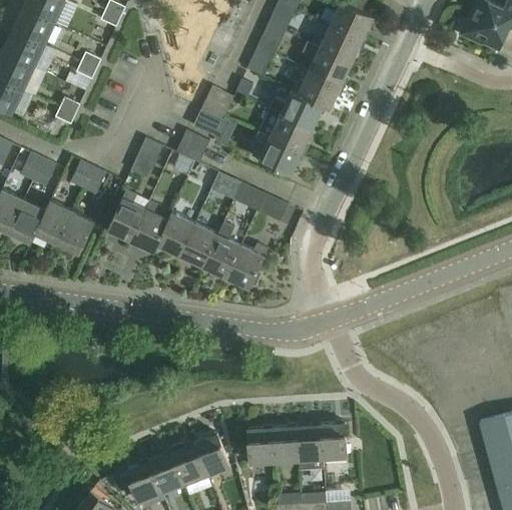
[(25,0),(21,8),(54,23),(64,1),(63,0),(25,0)]
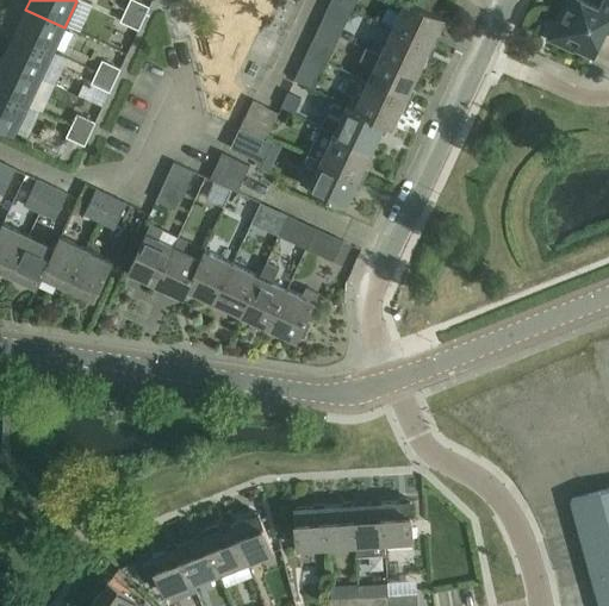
[(392,0),(380,25),(392,31),(430,49),(443,22),(430,16),(436,2),(432,0),(392,0)]
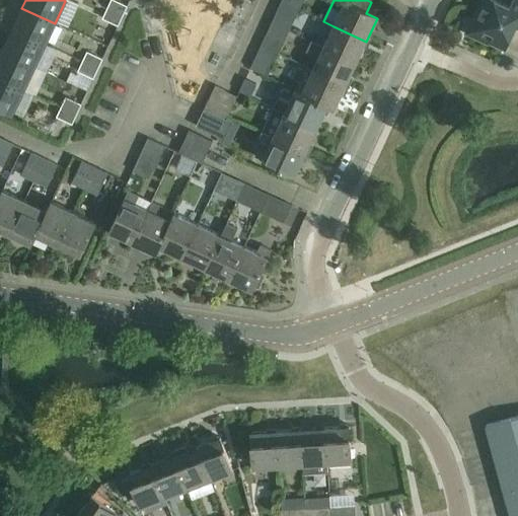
[(471,22),(465,35),(488,46),(489,44),(504,51),(515,26),(517,27),(517,1),(515,0),(514,0),(510,10),(487,0),(485,0),(474,23),(471,22)]
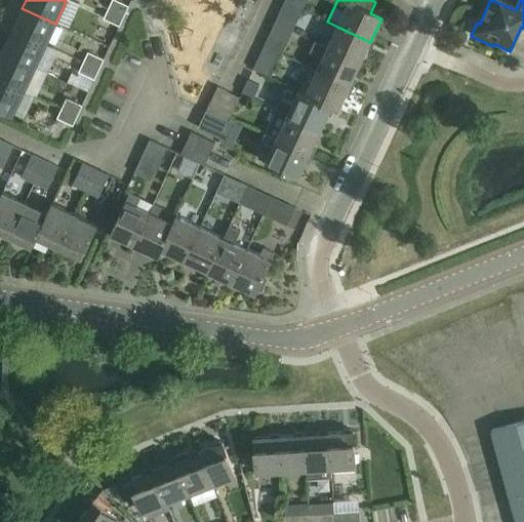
[(111,1),(106,10),(122,18),(127,8),(111,1)]
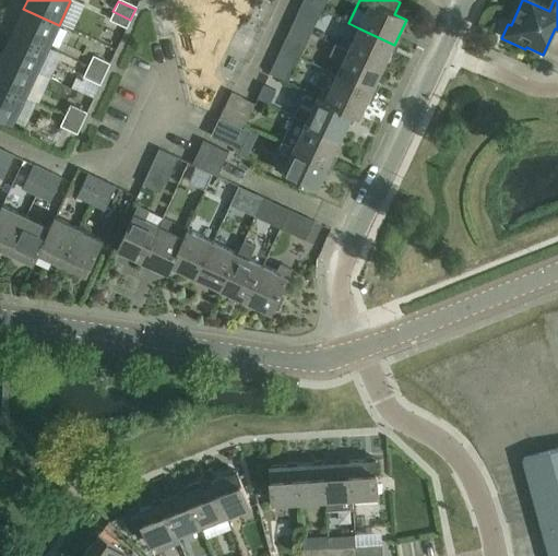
[(322,11),(303,2),(292,26),(311,36),(322,11)]
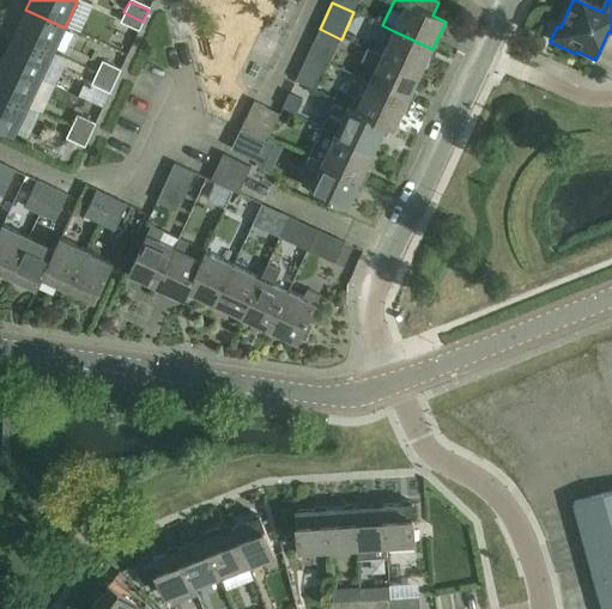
[(65,28),(25,10),(13,36),(52,55),(65,28)]
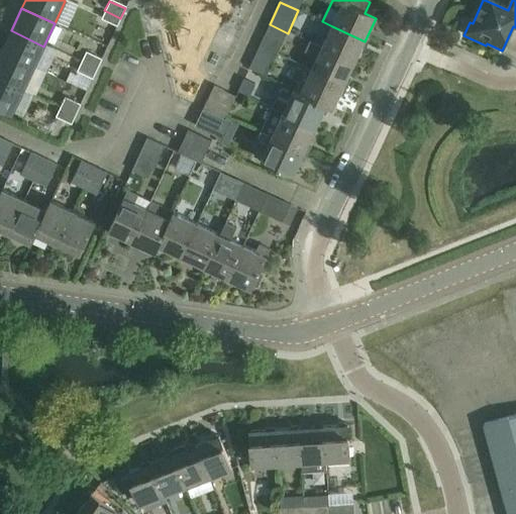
[(120,18),(104,10),(100,20),(116,28),(120,18)]
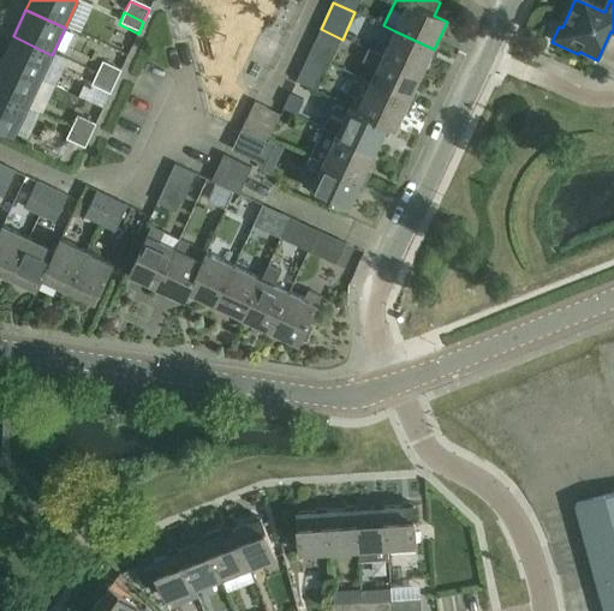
[(343,40),(321,29),(316,37),(339,48),(343,40)]
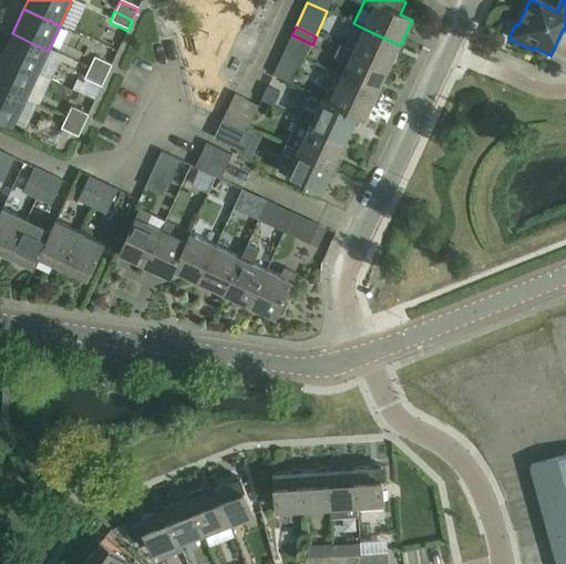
[(364,29),(353,53),(388,70),(400,45),(364,29)]
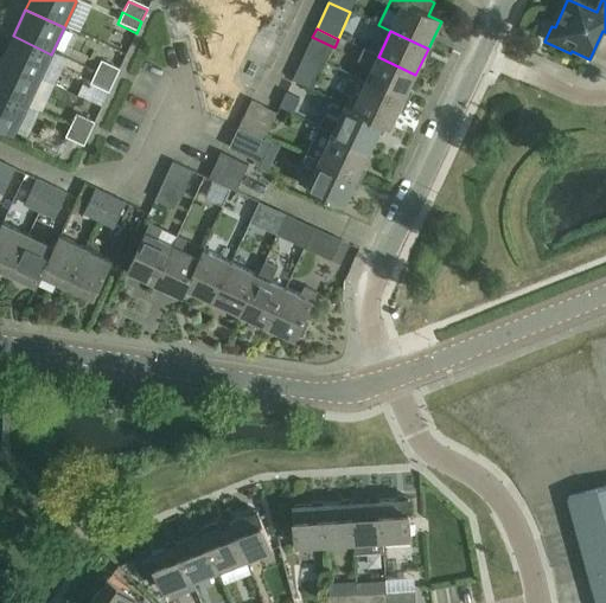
[(13,36),(0,63),(38,81),(51,55),(13,36)]
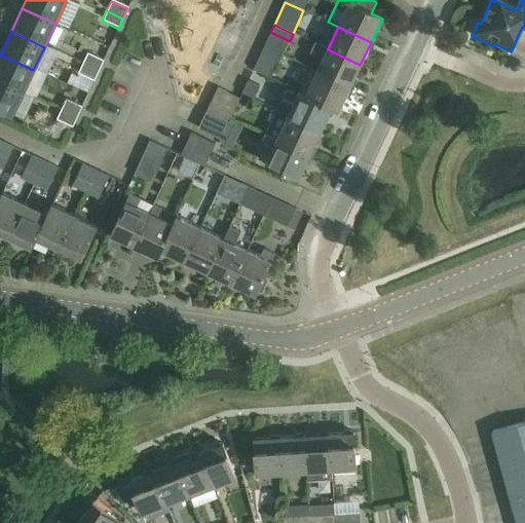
[(328,49),(315,44),(310,55),(323,61),(316,74),(349,89),(360,65),(328,49)]
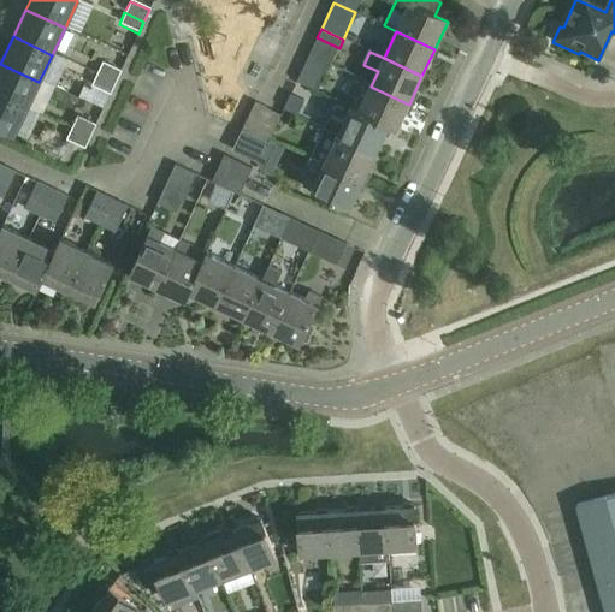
[(0,64),(0,96),(27,110),(39,82),(0,64)]
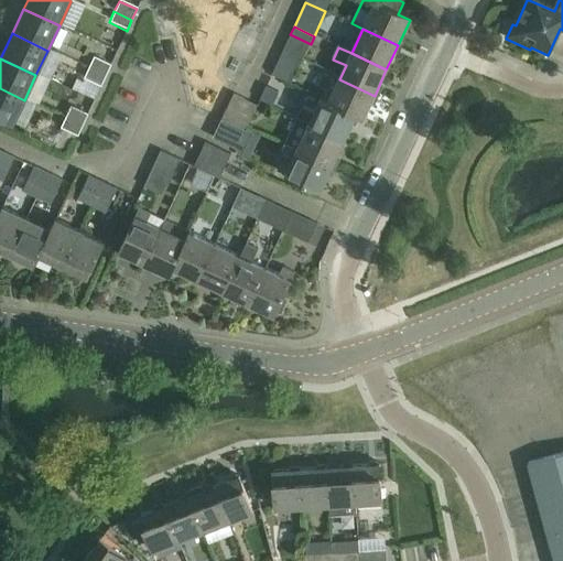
[(91,58),(87,68),(105,77),(110,66),(91,58)]
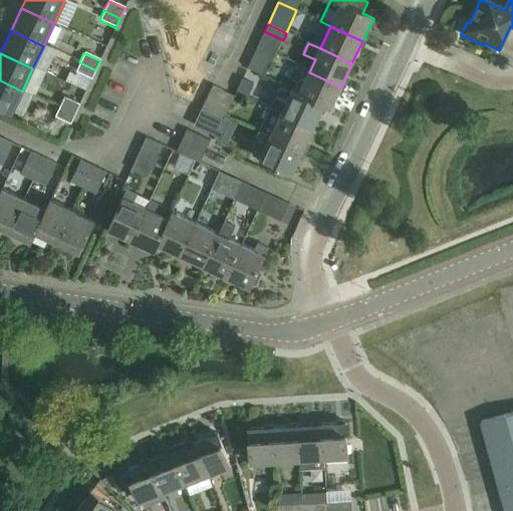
[(95,70),(79,62),(75,72),(91,79),(95,70)]
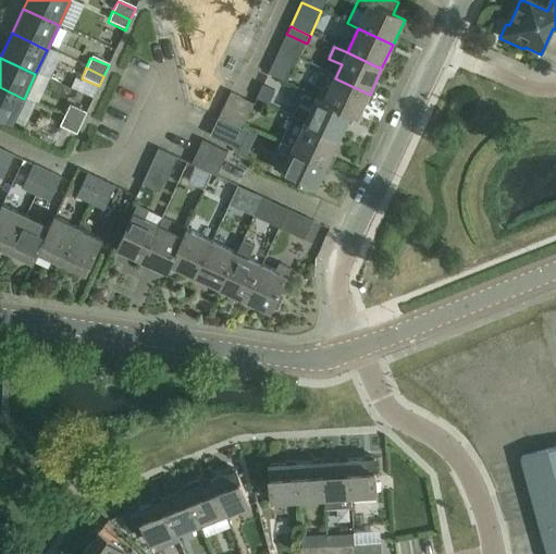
[(267,76),(268,76),(286,85),(289,78),(270,69),(267,76)]
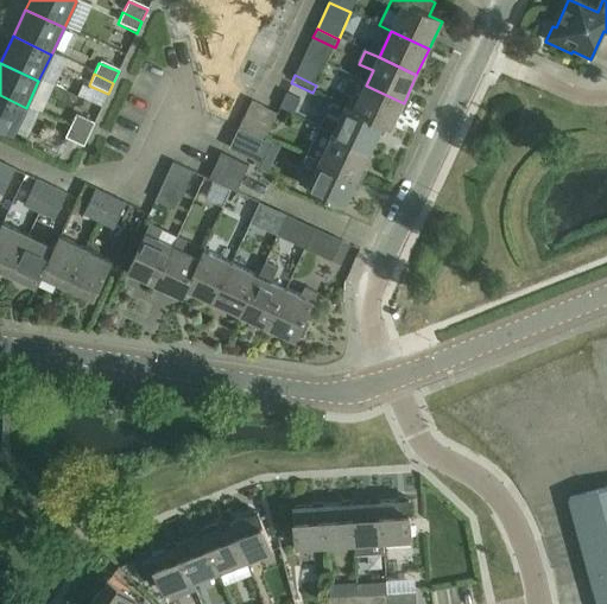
[(366,86),(359,101),(351,96),(345,108),(353,112),(353,113),(381,127),(390,131),(404,103),(366,86)]
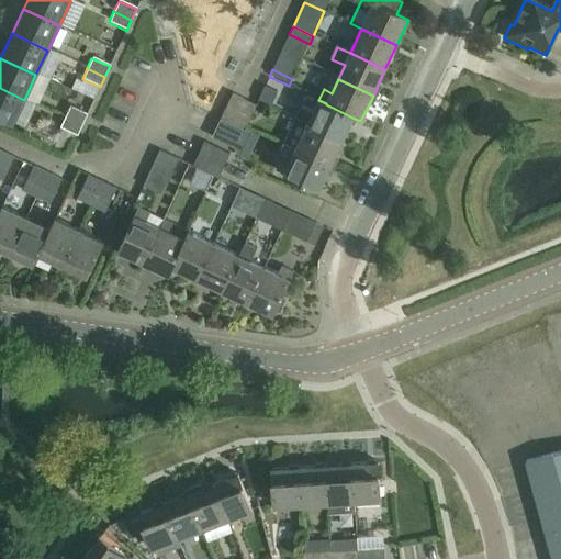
[(24,100),(0,88),(0,118),(12,124),(24,100)]
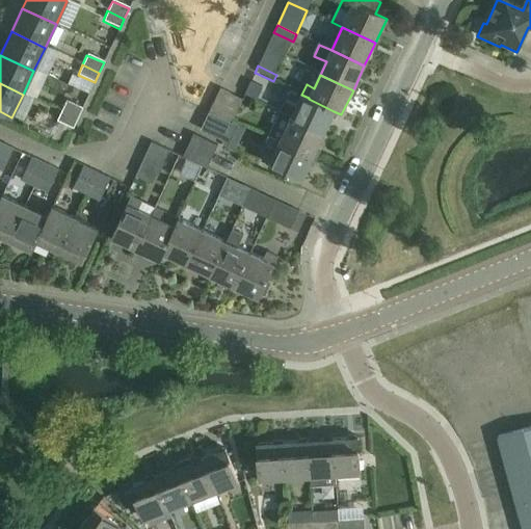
[(250,84),(245,96),(257,101),(262,89),(250,84)]
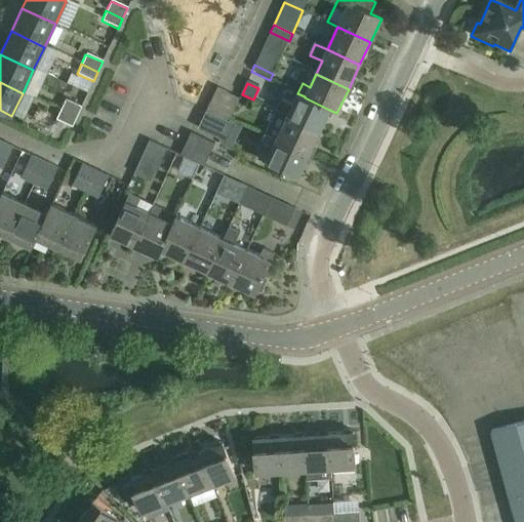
[(216,89),(206,113),(217,118),(228,95),(216,89)]
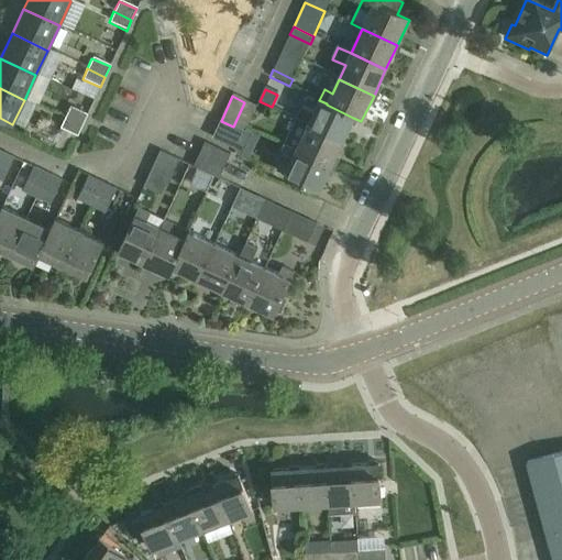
[(300,109),(295,120),(342,142),(353,118),(327,105),(327,103),(319,100),(312,114),(300,109)]
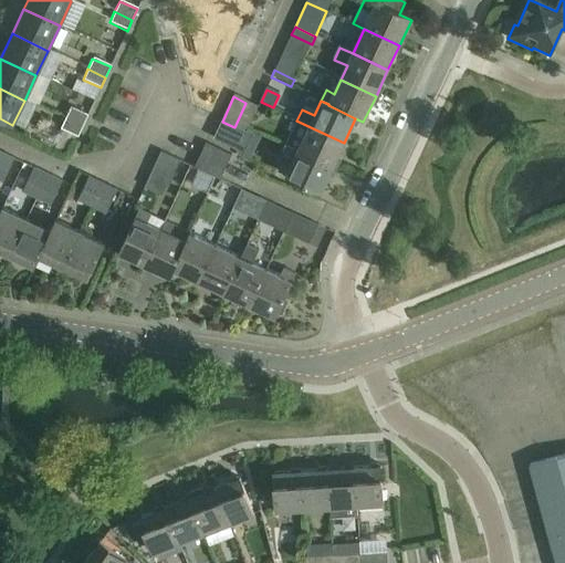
[(246,133),(247,131),(258,108),(258,107),(246,103),(234,127),(246,133)]
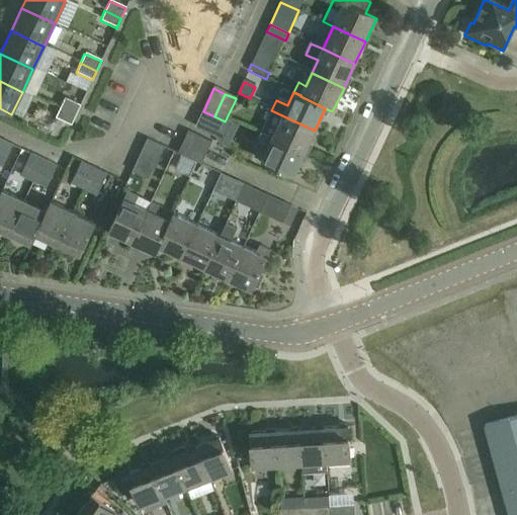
[(59,108),(75,116),(79,106),(63,99),(59,108)]
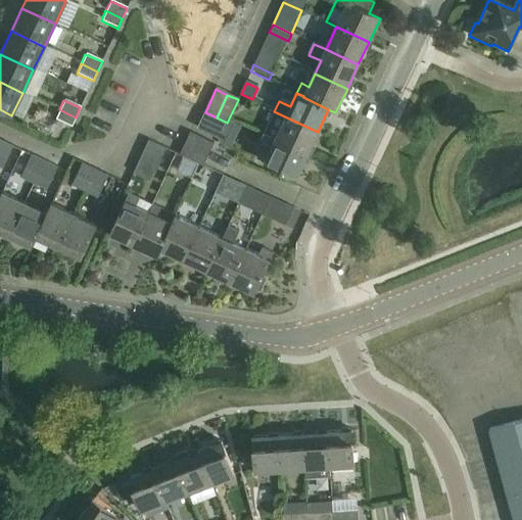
[(76,117),(59,109),(55,120),(72,127),(76,117)]
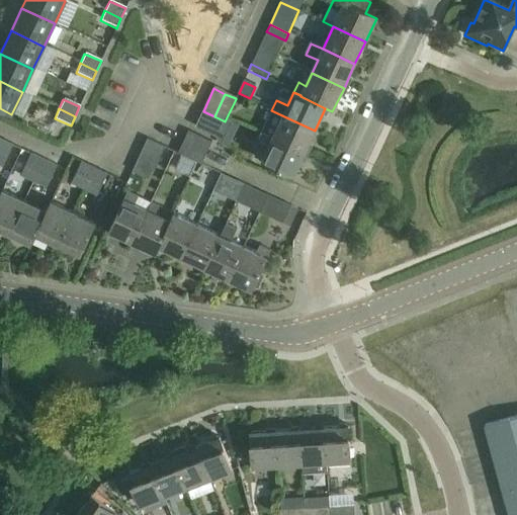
[(315,131),(271,110),(260,134),(271,140),(272,139),(304,153),(315,131)]
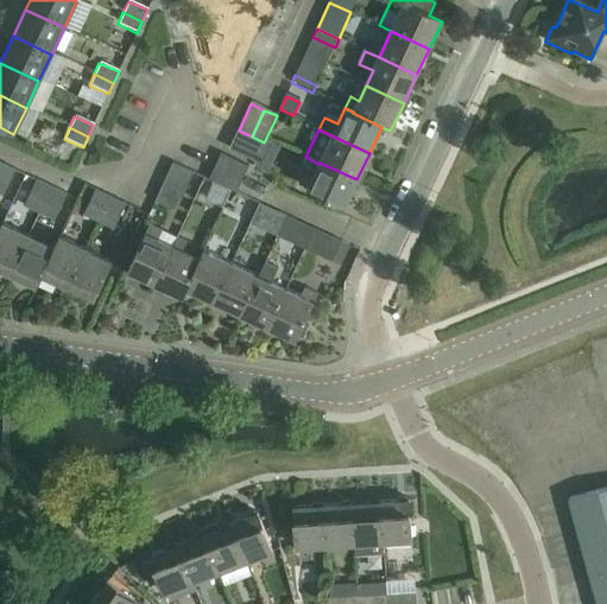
[(255,163),(253,165),(259,169),(271,144),(265,140),(264,142),(252,137),(239,131),(229,150),(255,163)]
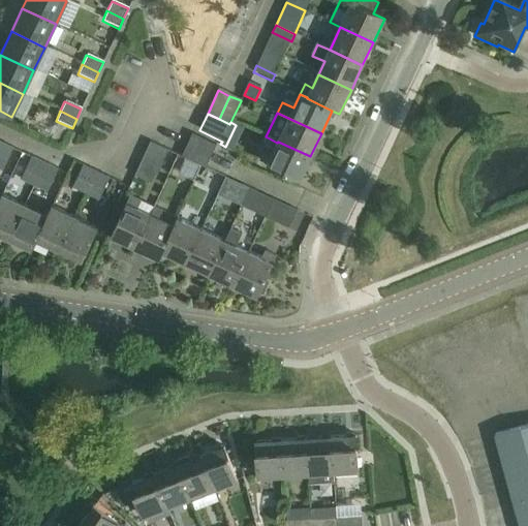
[(215,147),(192,135),(191,135),(186,147),(210,158),(215,147)]
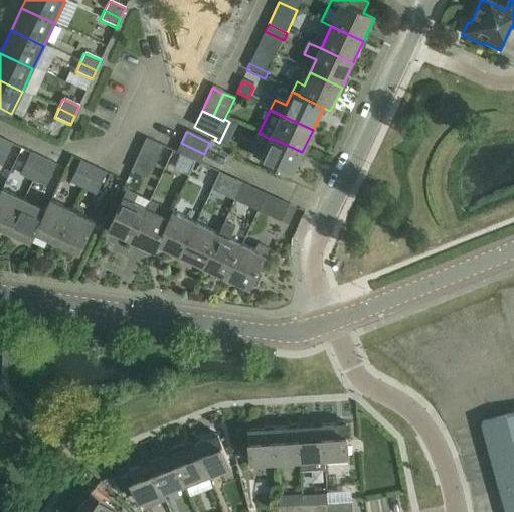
[(271,138),(270,139),(259,161),(291,176),(302,152),(271,138)]
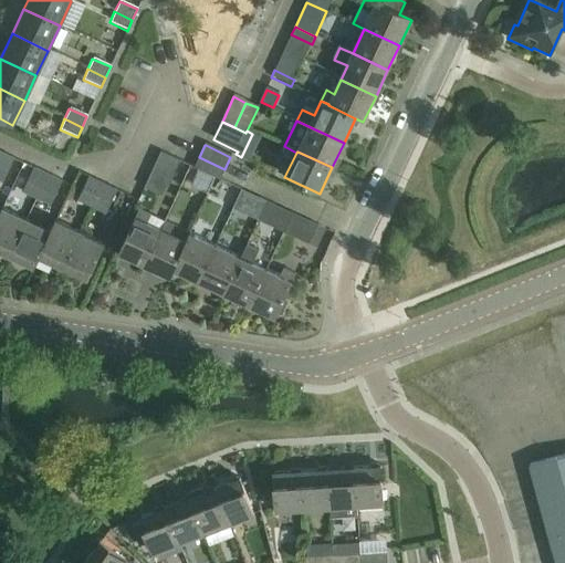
[(168,188),(179,163),(160,154),(148,179),(168,188)]
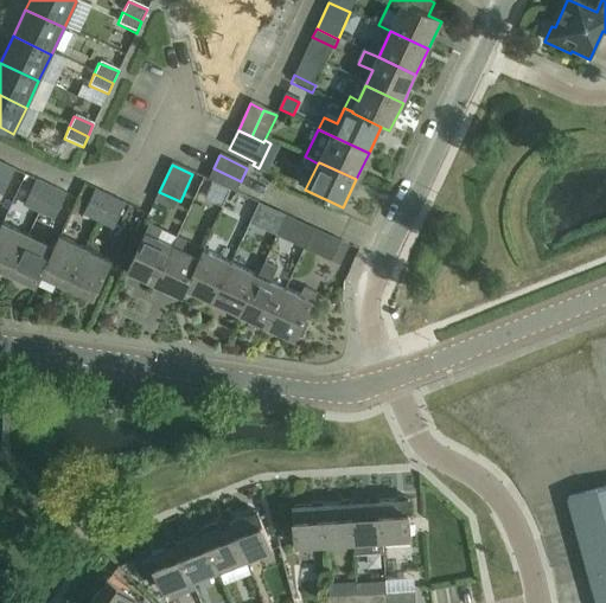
[(0,198),(1,198),(13,173),(0,167),(0,198)]
